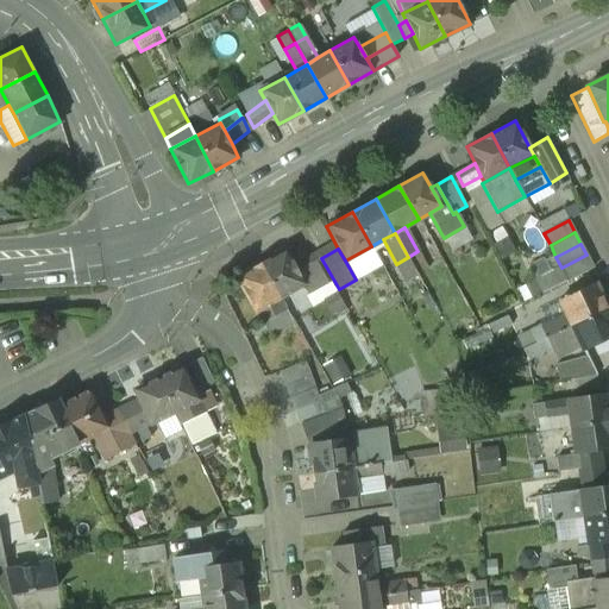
[(284,250),(261,263),(280,297),(305,283),(301,277),(294,265),(284,250)]
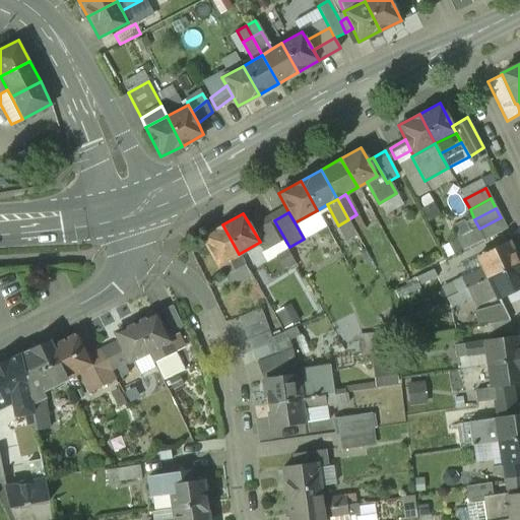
[(356,214),(348,219),(354,230),(355,233),(365,228),(356,214)]
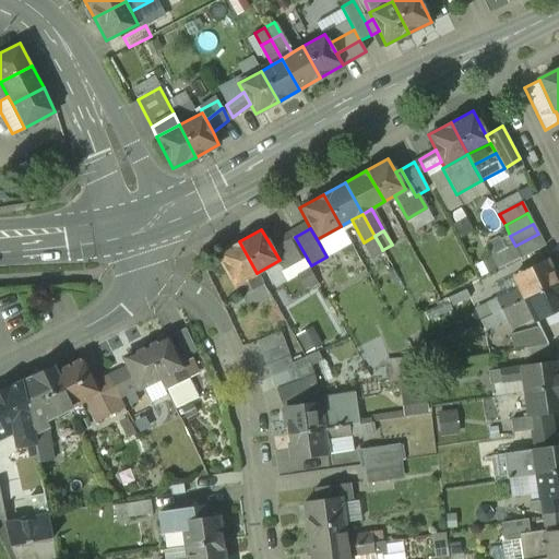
[(286,234),(270,244),(276,254),(284,250),(293,245),(286,234)]
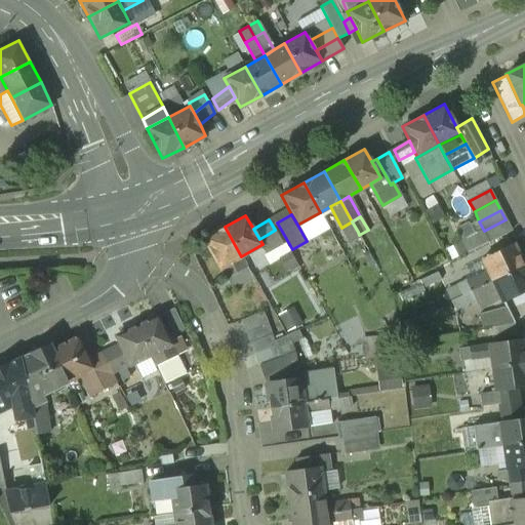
[(506,219),(484,231),(489,242),(511,231),(506,219)]
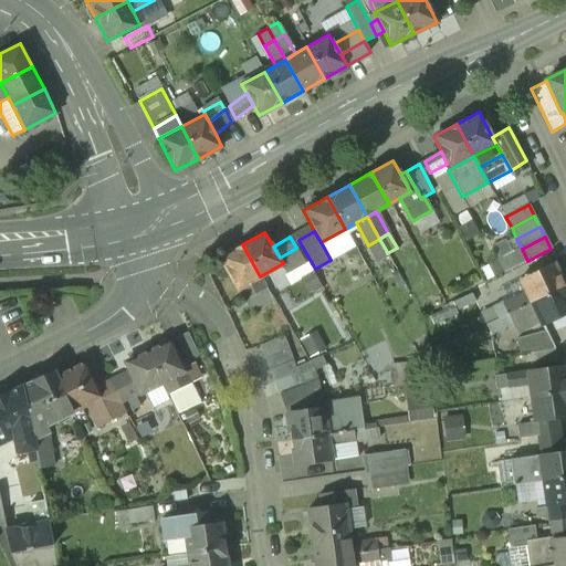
[(379,239),(368,245),(375,257),(386,250),(379,239)]
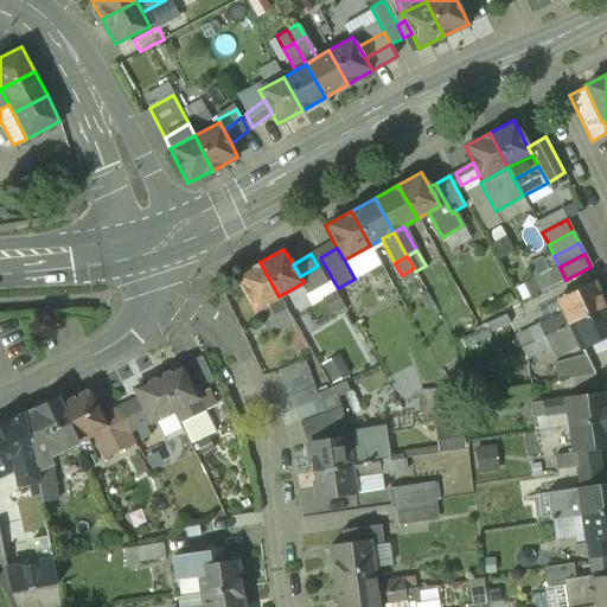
[(279,296),(260,262),(235,276),(255,311),(279,296)]
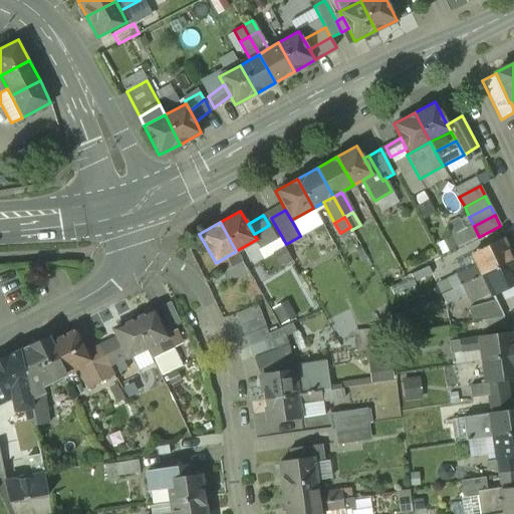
[(269,225),(261,230),(267,240),(275,236),(269,225)]
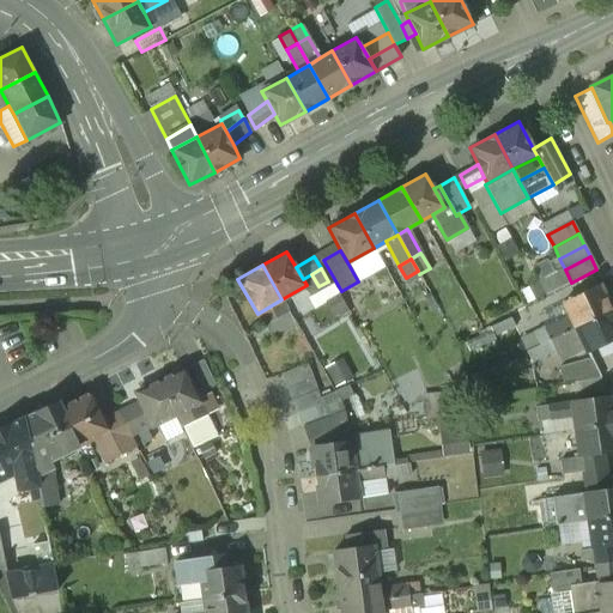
[(599,285),(563,302),(569,316),(575,327),(610,310),(599,285)]
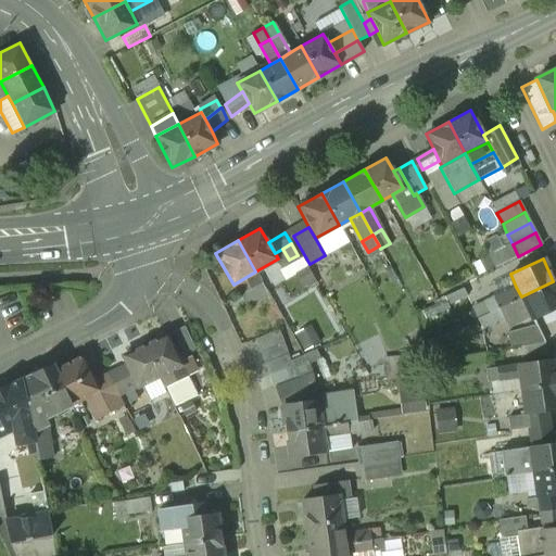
[(255,272),(234,285),(239,294),(261,282),(255,272)]
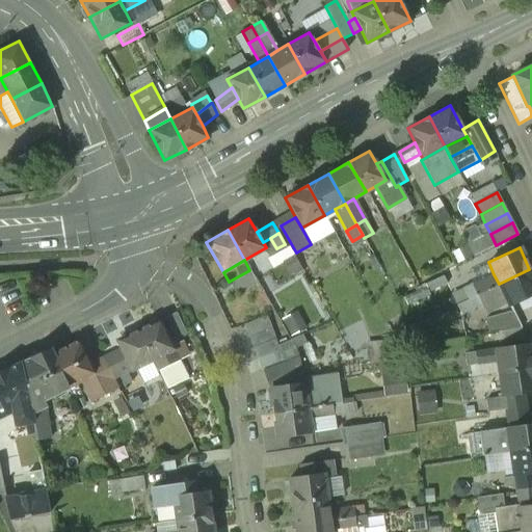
[(531,274),(529,269),(499,284),(503,293),(509,306),(531,294),(531,274)]
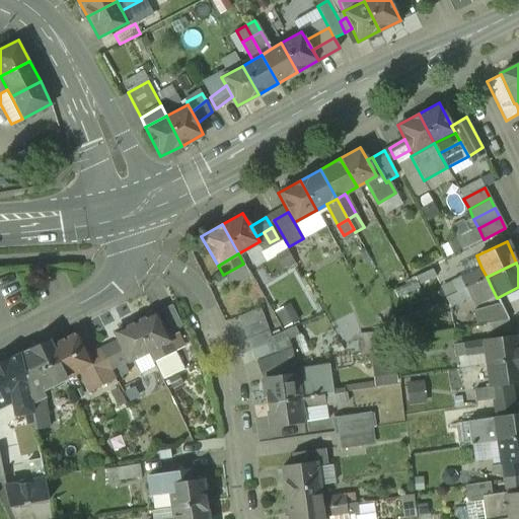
[(243,264),(223,275),(229,286),(234,283),(233,281),(248,272),(243,264)]
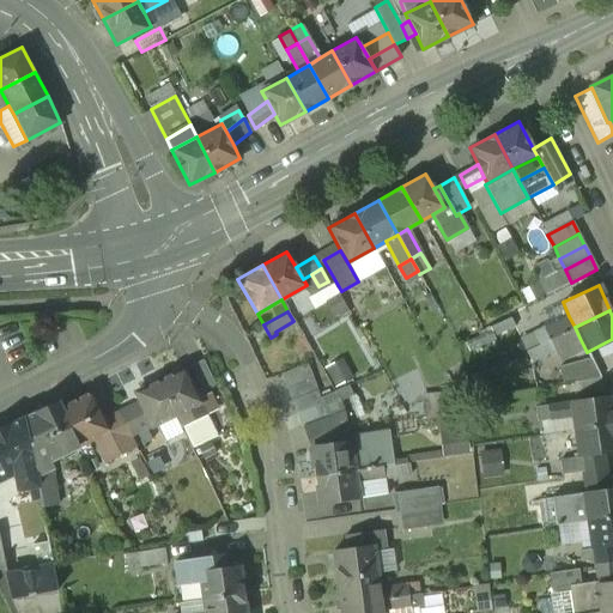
[(569,316),(544,328),(548,339),(575,327),(569,316)]
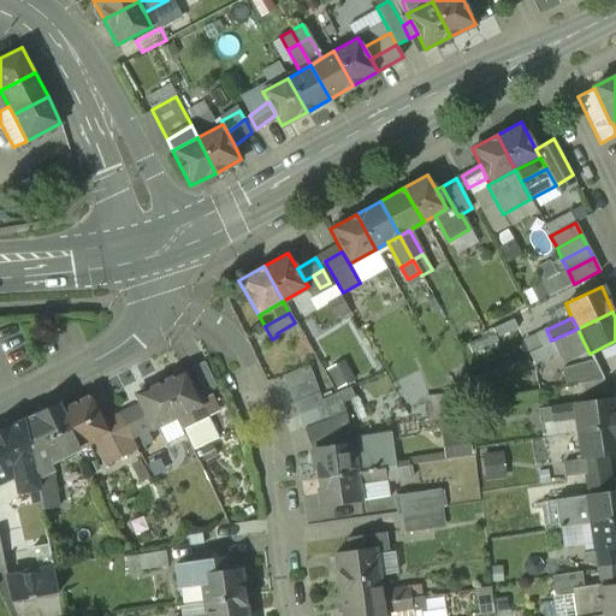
[(578,329),(551,341),(557,351),(582,339),(578,329)]
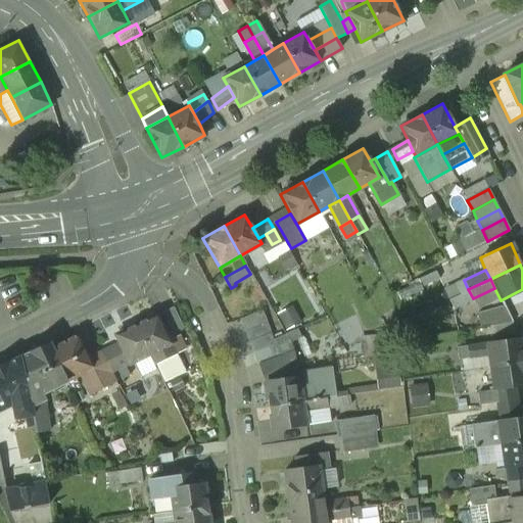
[(464,280),(457,283),(461,293),(468,289),(464,280)]
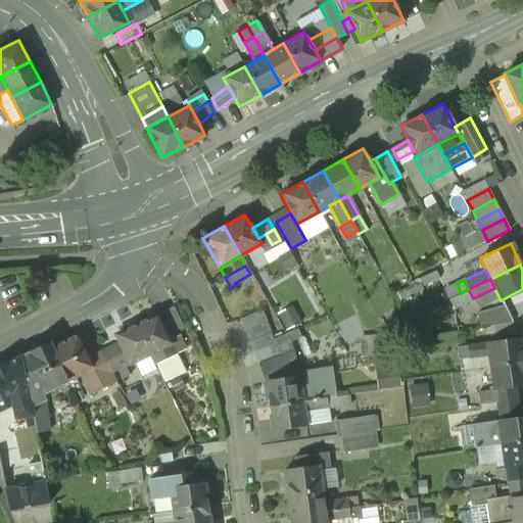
[(468,289),(461,293),(465,300),(465,302),(473,298),(468,289)]
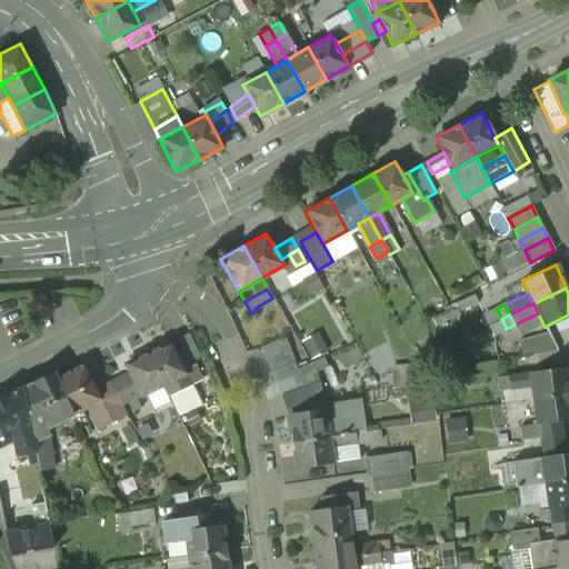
[(501,319),(490,323),(493,332),(506,327),(501,319)]
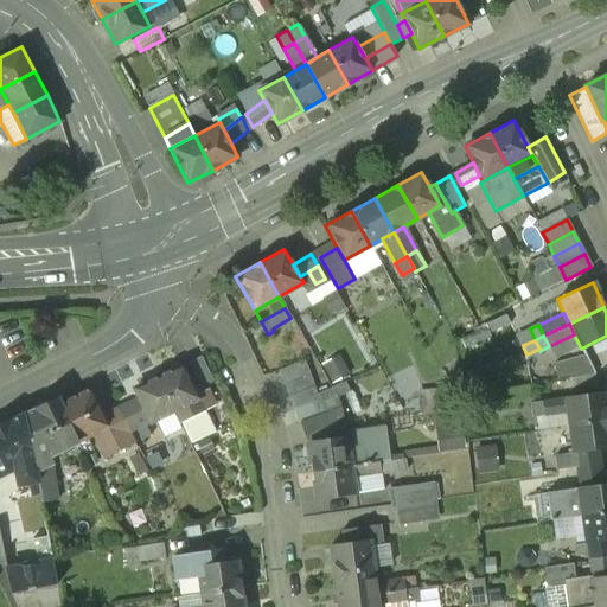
[(325,358),(337,381),(369,364),(357,342),(325,358)]
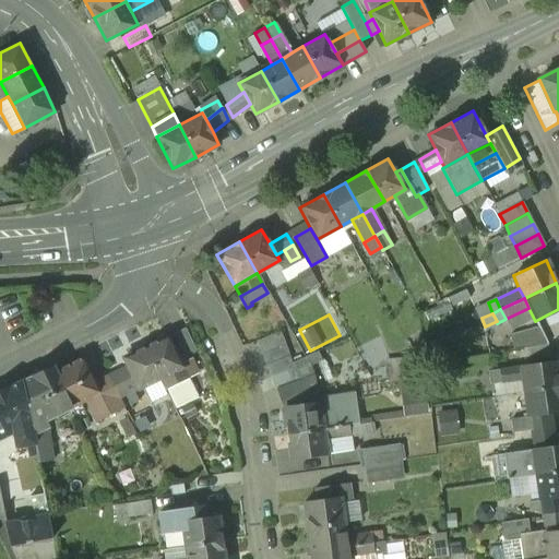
[(508,335),(514,349),(546,345),(535,321),(508,335)]
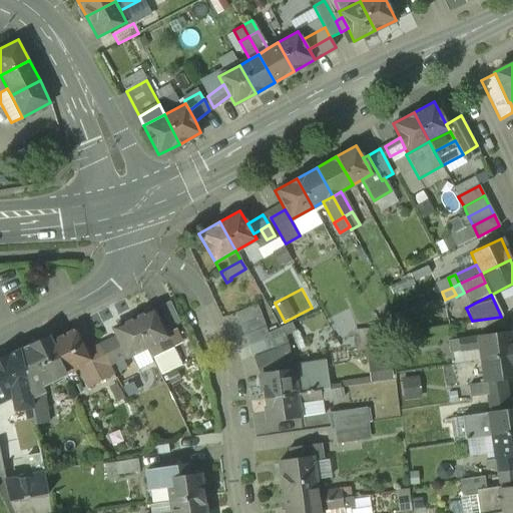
[(169,302),(159,306),(168,326),(179,321),(169,302)]
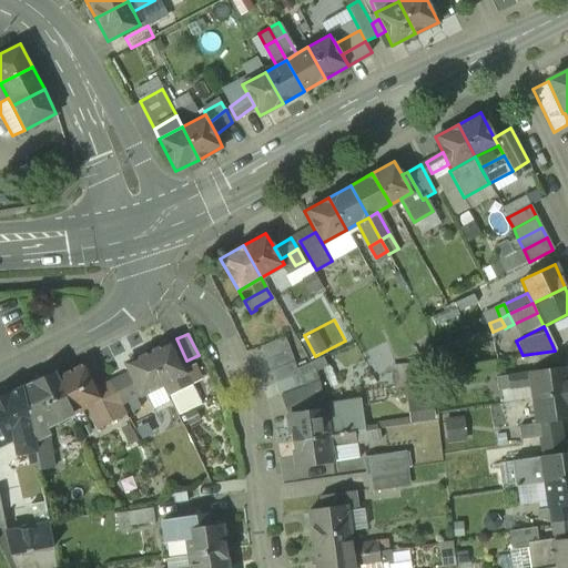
[(285,337),(261,346),(265,358),(290,350),(285,337)]
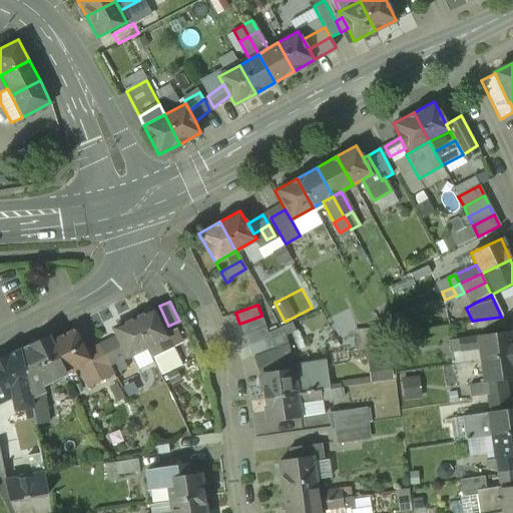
[(167,337),(154,309),(133,319),(147,347),(167,337)]
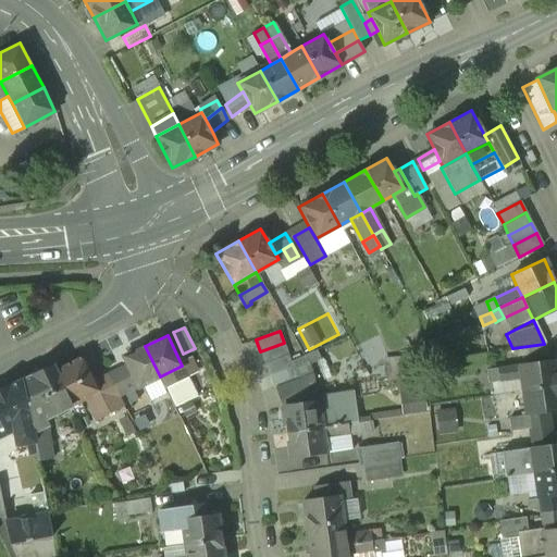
[(284,343),(260,351),(264,363),(288,355),(284,343)]
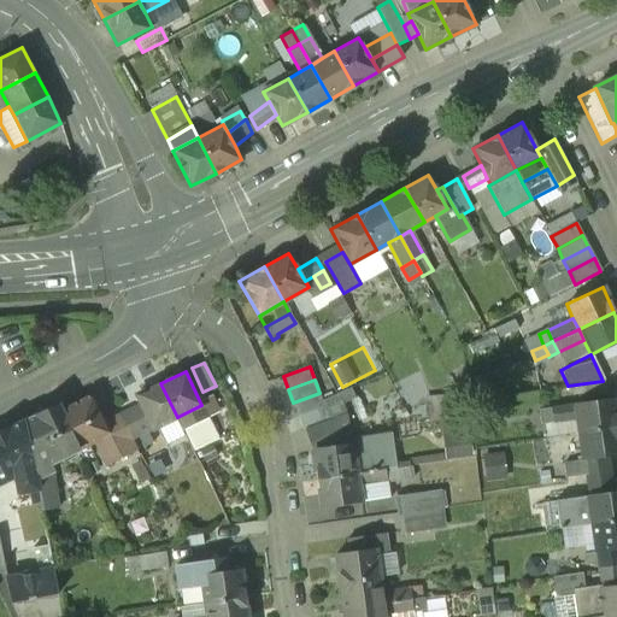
[(160,383),(135,395),(140,405),(152,429),(177,417),(160,383)]
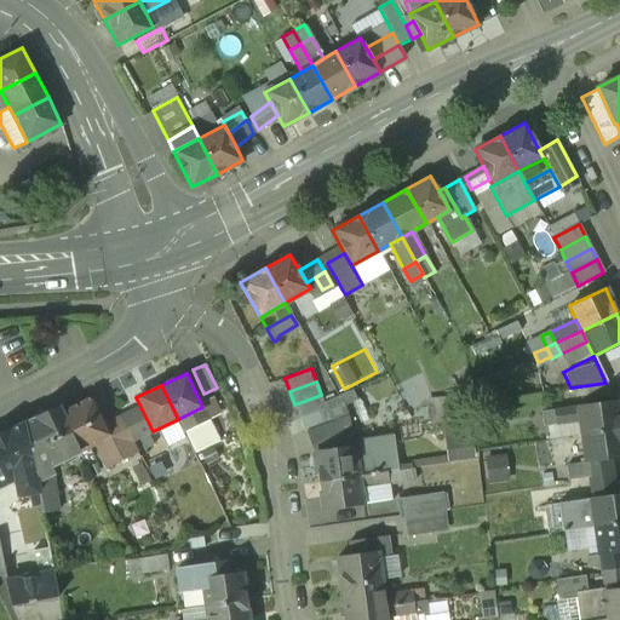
[(321,395),(294,405),(299,418),(326,408),(323,402),(321,395)]
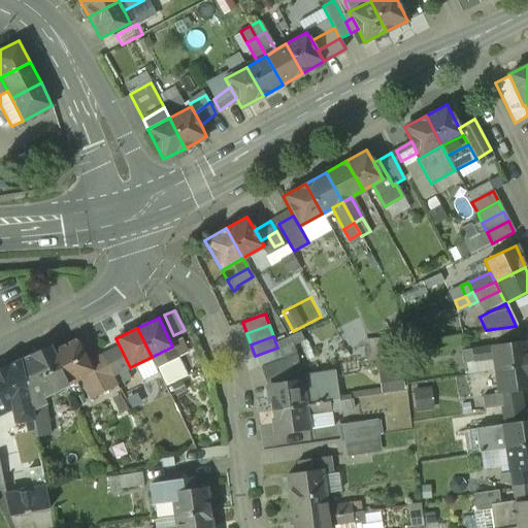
[(289,336),(275,342),(277,348),(282,360),(296,355),(289,336)]
